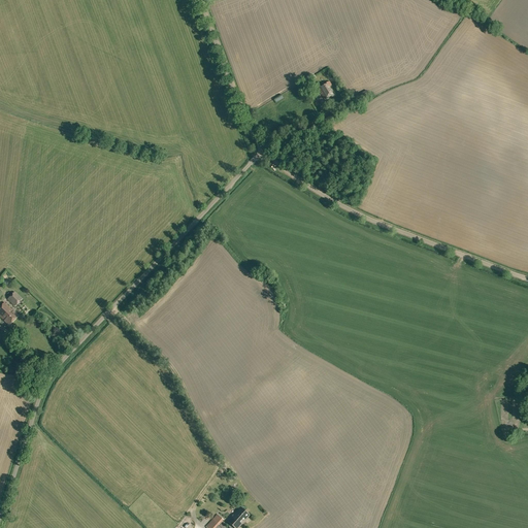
[(332,97),(336,95),(331,87),(332,86),(329,81),(324,84),(325,85),(318,88),(325,100),(329,99),(328,97),(331,96),(332,97)]
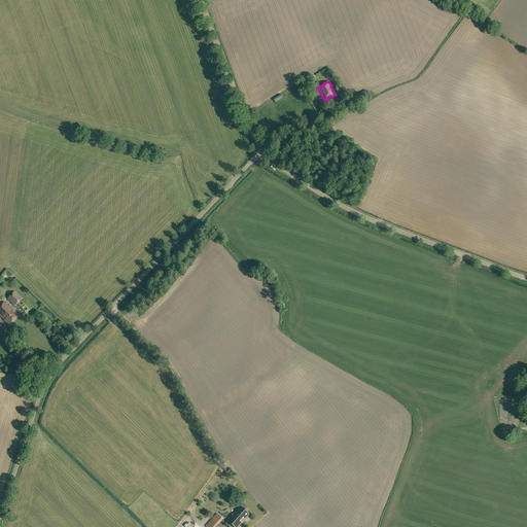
[(15,306),(22,299),(14,291),(7,299),(15,306)]
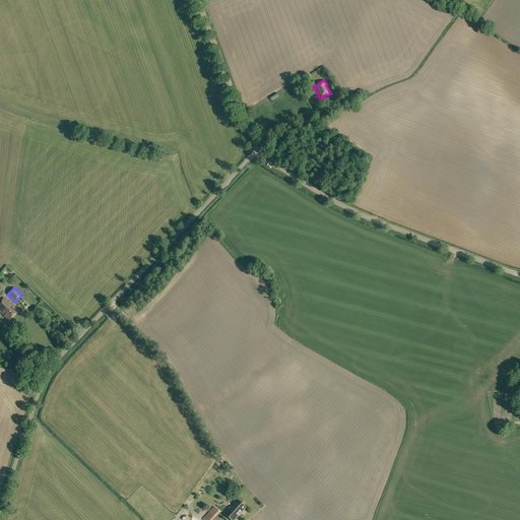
[(9,321),(18,311),(13,306),(4,298),(0,302),(0,312),(4,316),(9,321)]
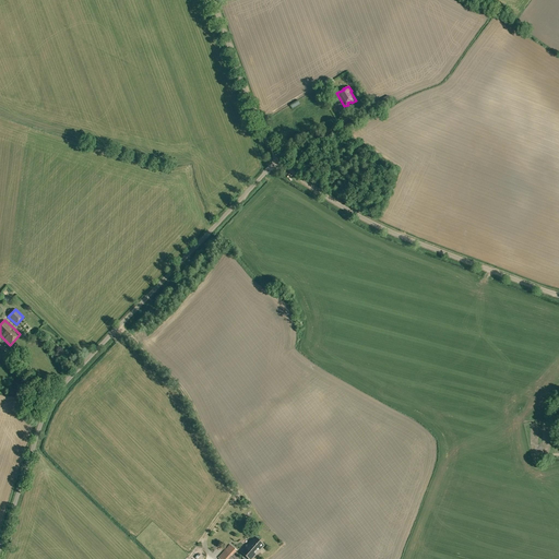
[(248,558),(252,558),(264,546),(254,536),(240,552),(248,558)]
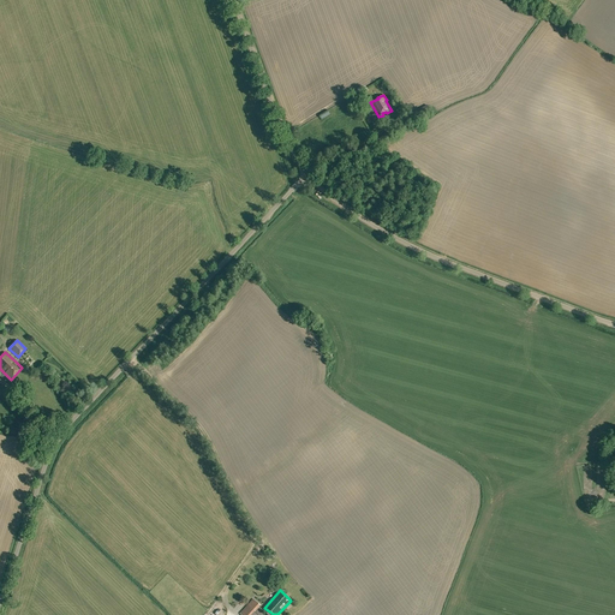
[(252,599),(239,614),(240,614),(249,614),(260,605),(255,601),(252,599)]
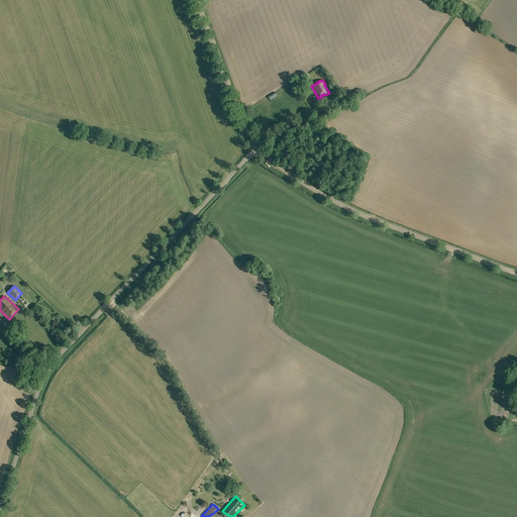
All buildings are outlined.
